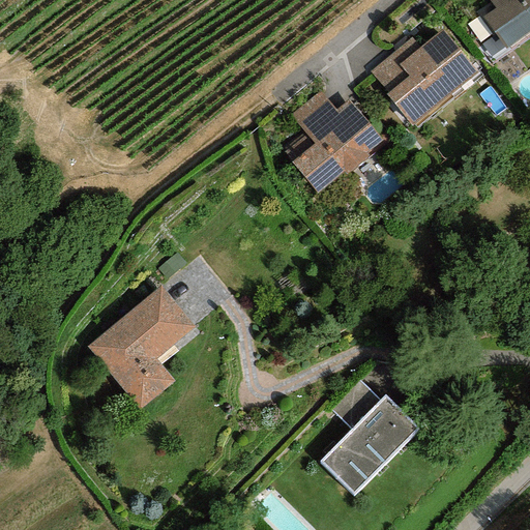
[(505,50),(529,31),(529,0),(488,0),(495,9),(482,18),(505,50)]
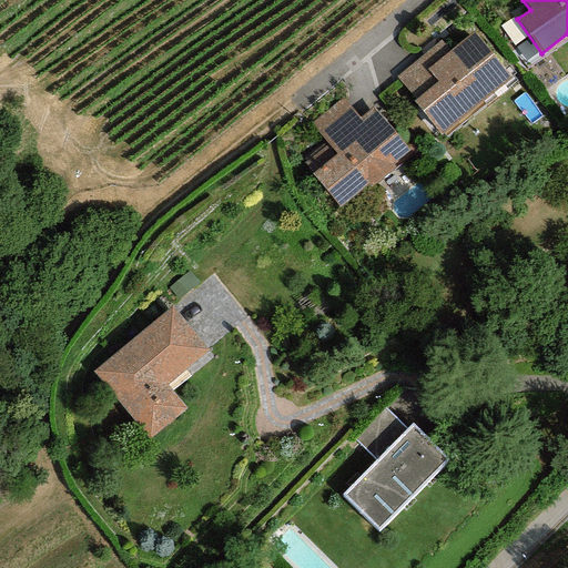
[(440,137),(511,79),(473,32),(449,52),(440,41),(396,78),(414,100),(412,101),(440,137)]
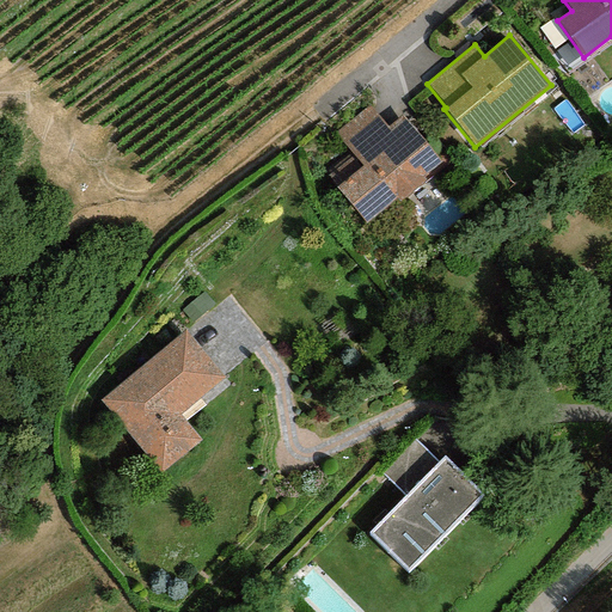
[(424,177),(441,163),(402,115),(387,127),(369,104),(334,133),(350,153),(324,173),(366,224),(396,199),(399,202),(428,181),(424,177)]
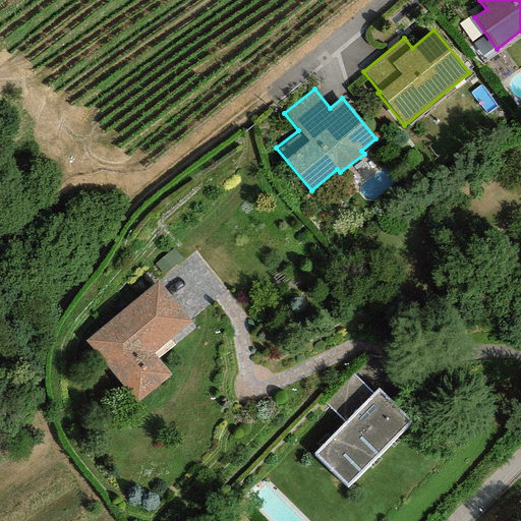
[(171,374),(153,354),(190,322),(158,282),(85,342),(138,401),(171,374)]
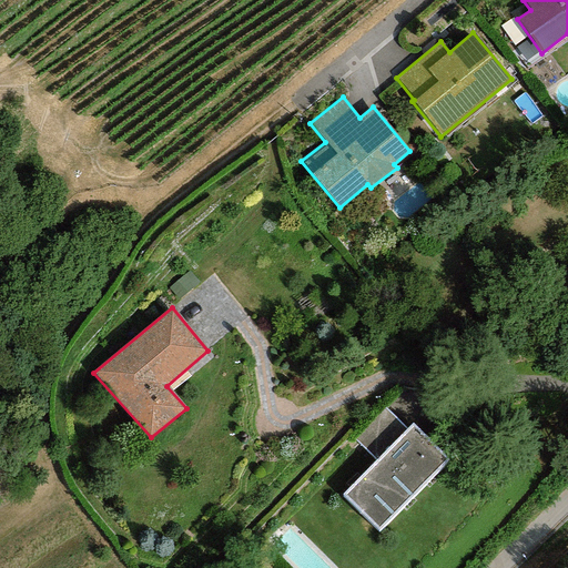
[(376,460),(406,429),(383,408),(353,438),(376,460)]
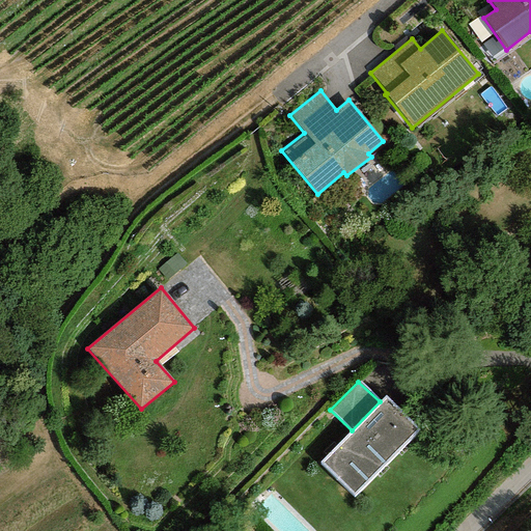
[(419,429),(385,396),(380,401),(352,430),(319,464),(354,497),(419,429)]
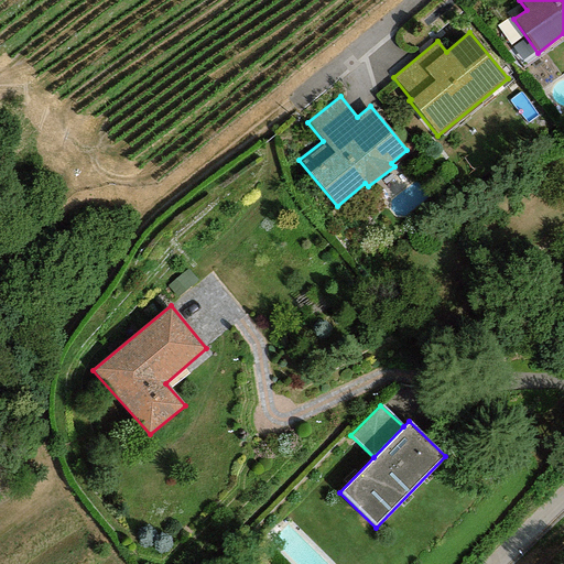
All buildings are outlined.
